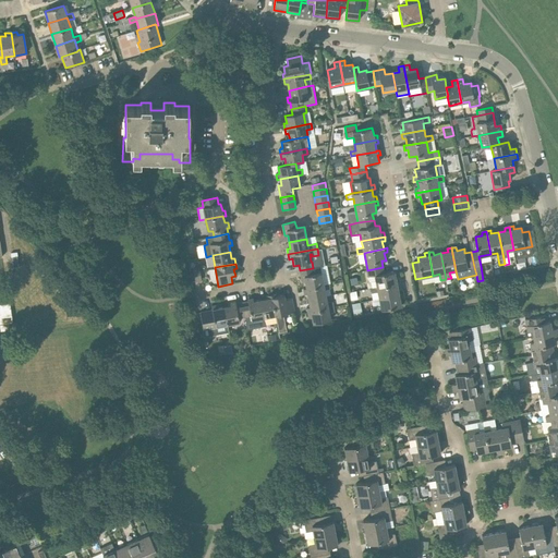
[(306,288),(324,284),(322,273),(320,267),(313,268),(300,270),(302,282),(305,281),(306,288)]
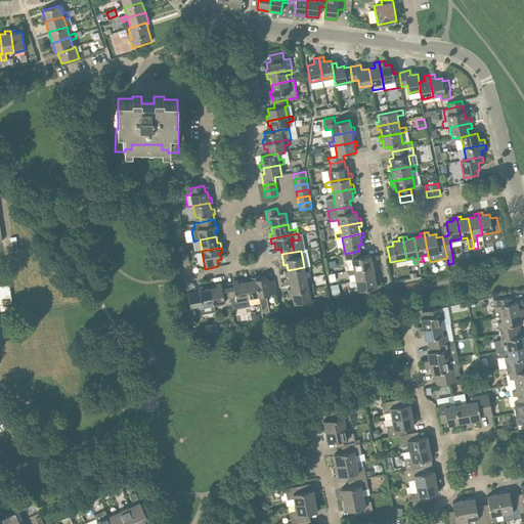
[(359,251),(345,254),(346,260),(352,259),(354,270),(373,266),(376,266),(375,261),(372,262),(370,255),(360,257),(359,251)]
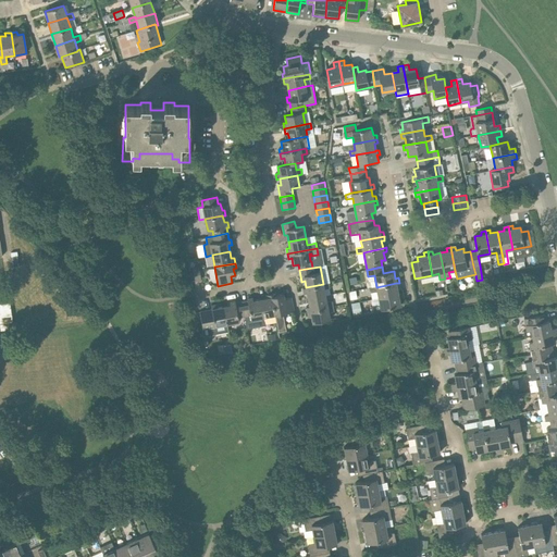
[(195,282),(201,281),(199,268),(193,269),(195,282)]
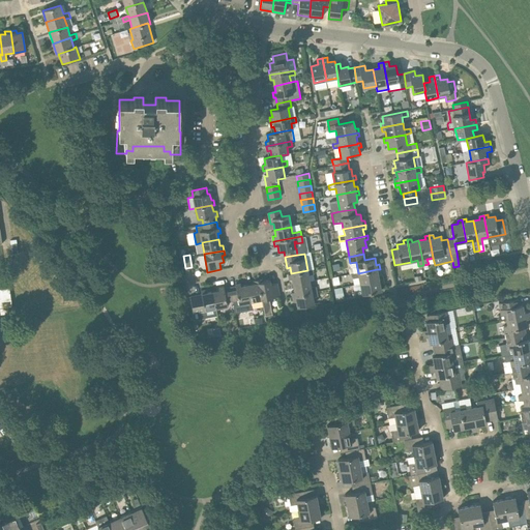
[(293,285),(310,282),(308,275),(314,274),(313,269),(307,270),(291,273),(288,274),(289,280),(292,278),(293,285)]
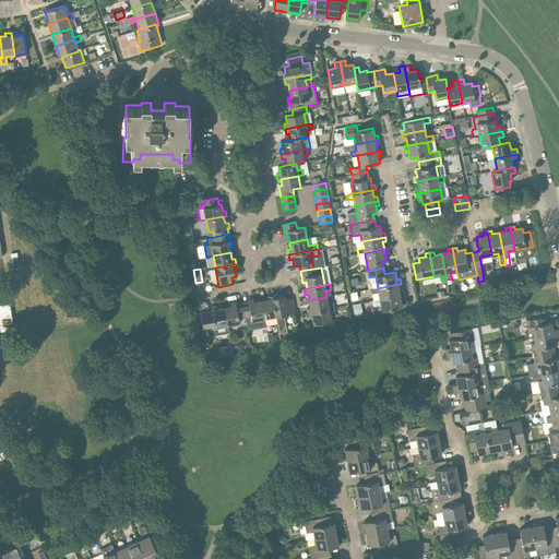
[(397,284),(378,288),(371,289),(372,294),(379,293),(380,299),(403,295),(402,290),(399,290),(397,284)]
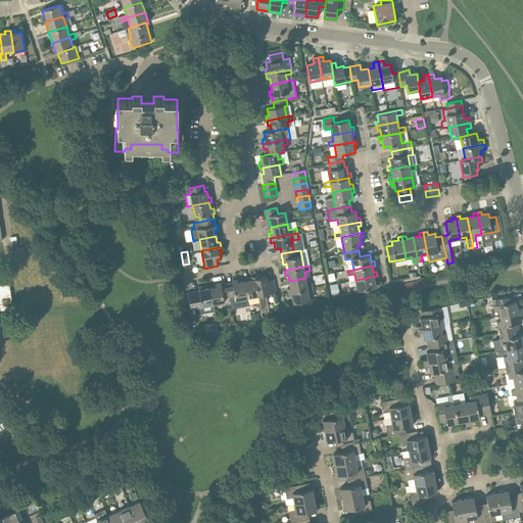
[(254,276),(258,296),(276,292),(274,280),(268,281),(267,277),(259,278),(259,275),(254,276)]
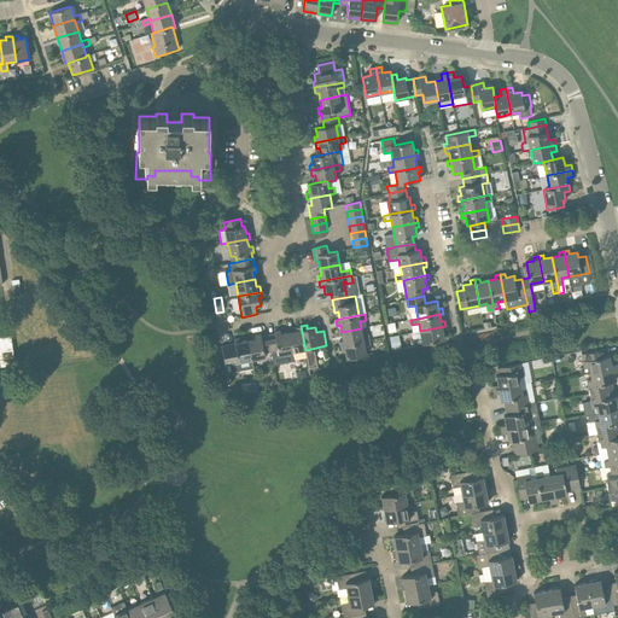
[(289,332),(292,351),(299,350),(301,351),(305,350),(301,326),(295,327),(296,331),(289,332)]
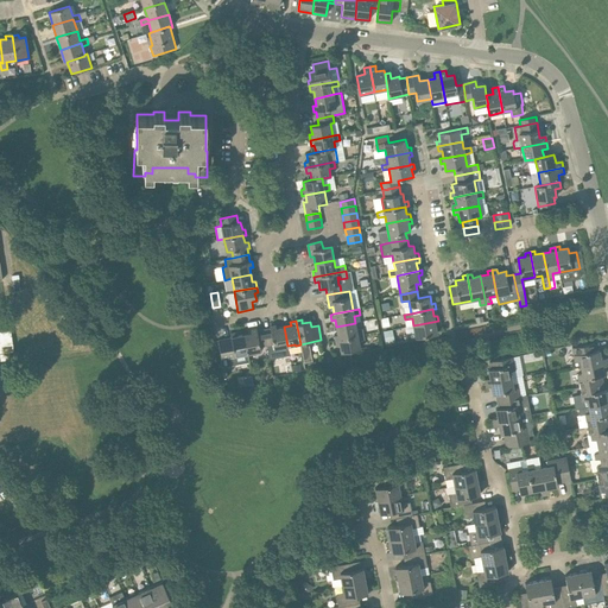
[(438,321),(413,325),(415,333),(407,334),(409,340),(437,334),(436,325),(439,325),(438,321)]
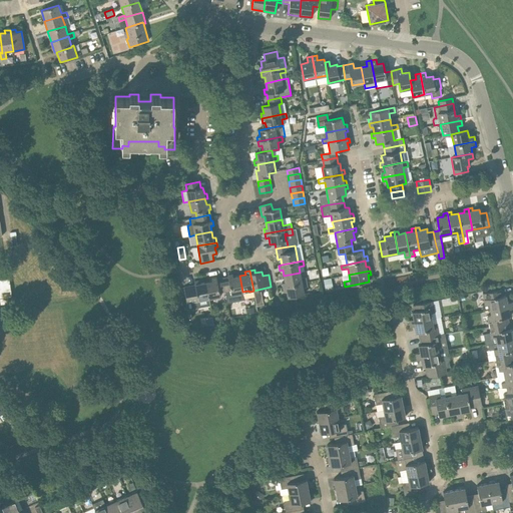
[(283,288),(308,283),(307,278),(302,279),(300,273),(284,276),(285,282),(282,283),(283,288)]
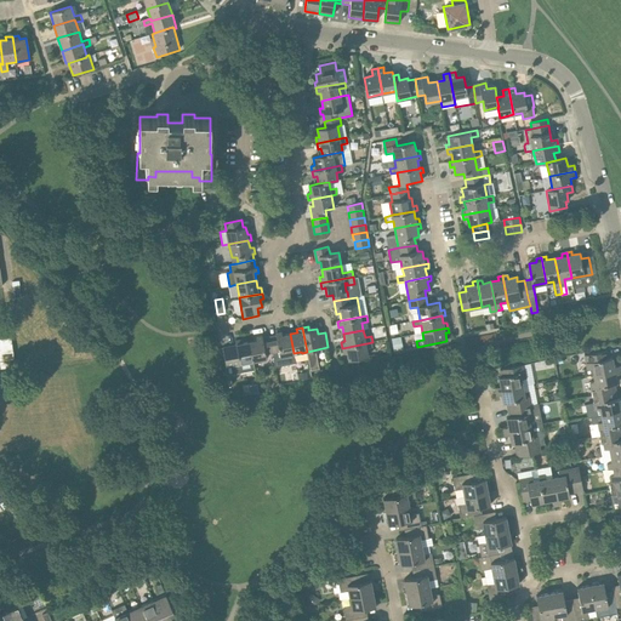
[(269,337),(273,352),(279,351),(280,357),(294,353),(290,334),(283,336),(281,332),(275,334),(277,336),(269,337)]
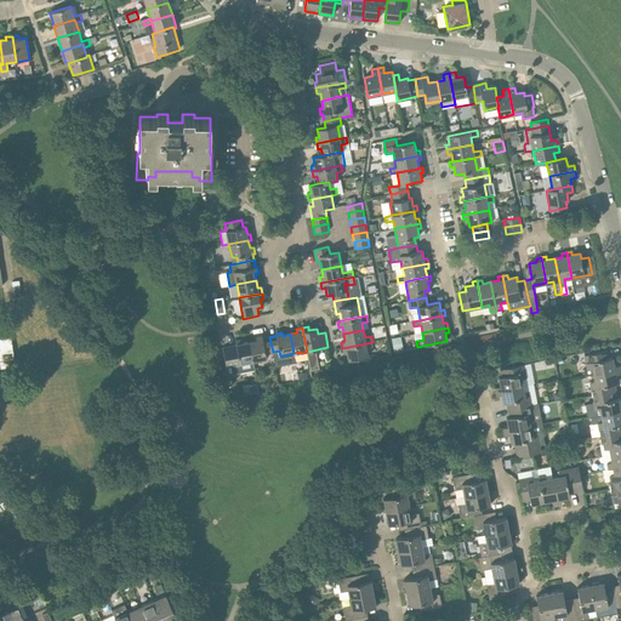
[(257,341),(250,342),(254,362),(267,359),(266,354),(273,352),(269,337),(263,339),(262,336),(256,337),(257,341)]
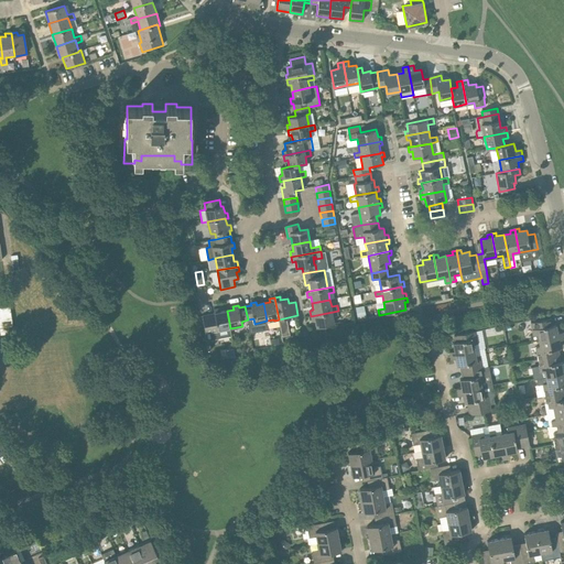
[(0,331),(1,334),(3,334),(13,333),(10,306),(9,306),(0,307),(0,331)]
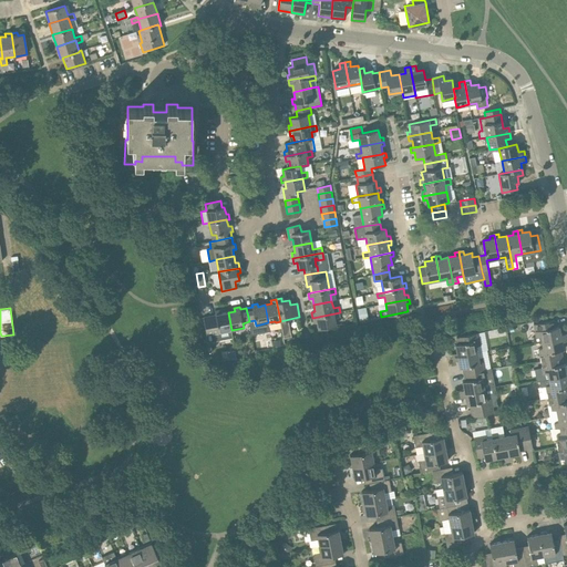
[(360,321),(368,319),(366,308),(358,310),(360,321)]
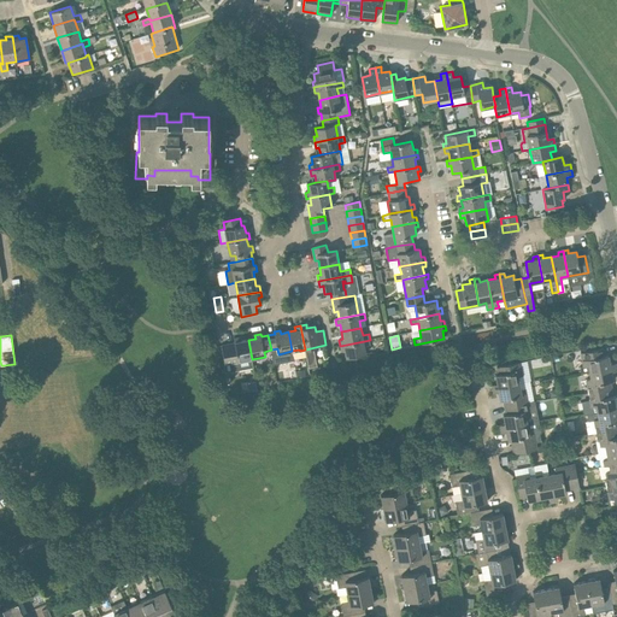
[(253,368),(252,359),(248,340),(240,341),(240,338),(234,339),(235,347),(229,348),(229,353),(223,354),(225,374),(253,368)]
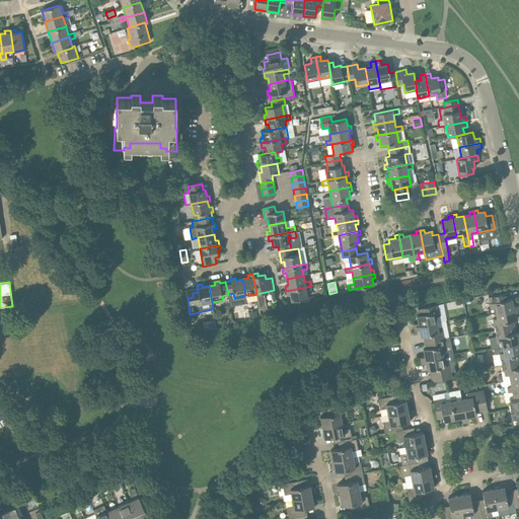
[(311,286),(286,291),(287,295),(290,295),(292,301),(308,298),(306,291),(311,290),(311,286)]
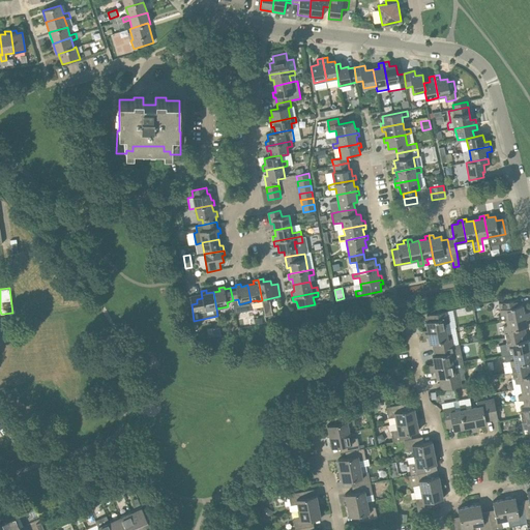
[(505,314),(506,320),(529,315),(529,312),(524,313),(523,304),(521,305),(519,299),(499,303),(501,315),(505,314)]
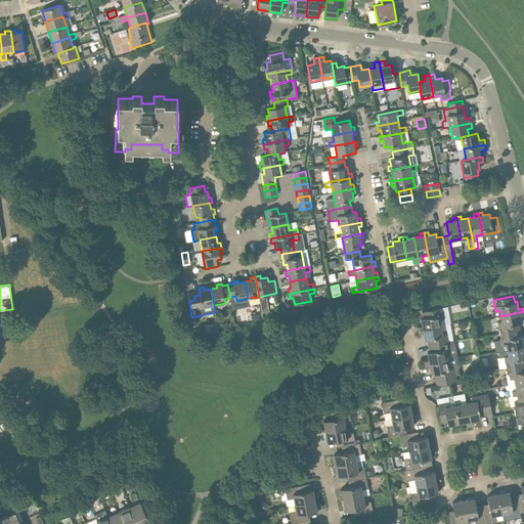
[(419,330),(441,325),(440,320),(444,319),(442,308),(422,311),(423,317),(421,318),(423,325),(418,326),(419,330)]
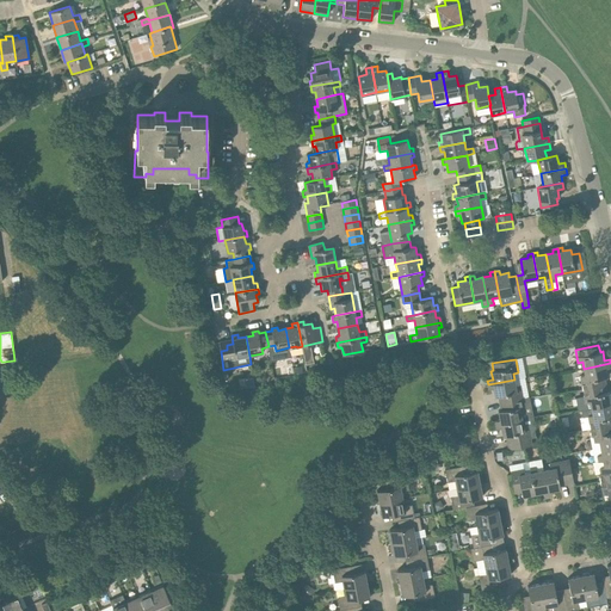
[(610,365),(610,363),(584,369),(585,375),(580,376),(582,389),(606,384),(605,377),(608,377),(606,369),(610,366),(610,365)]
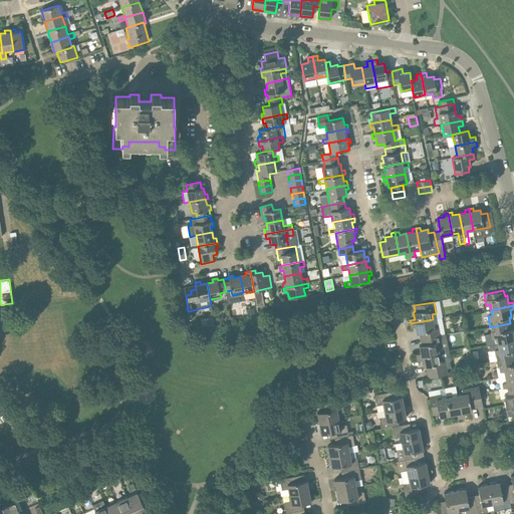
[(421,339),(440,335),(438,324),(434,325),(433,319),(411,323),(411,327),(416,326),(417,333),(420,333),(421,339)]
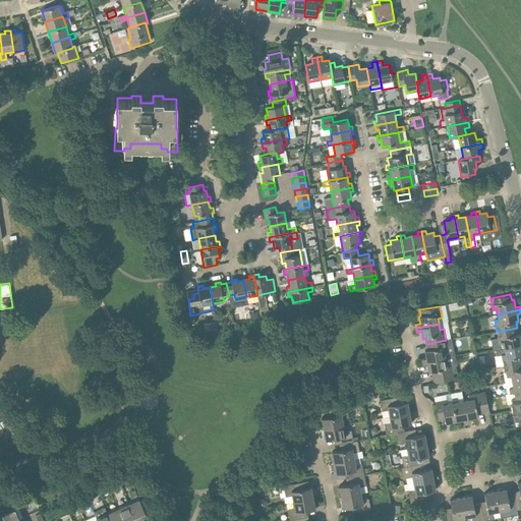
[(517,328),(497,332),(499,338),(491,339),(494,350),(497,350),(520,344),(520,337),(520,334),(518,334),(517,328)]
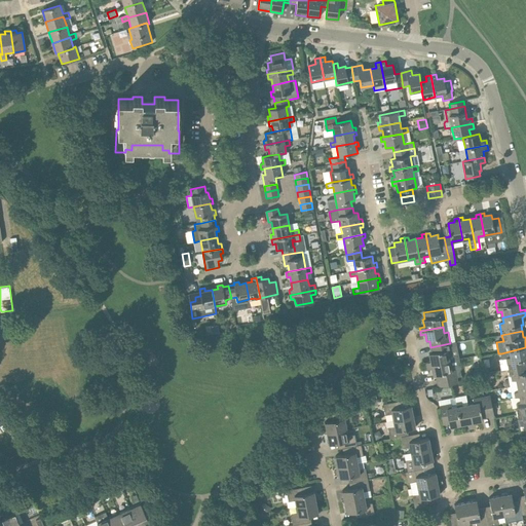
[(426,366),(457,360),(458,359),(455,342),(450,343),(430,347),(431,353),(429,353),(430,361),(425,362),(426,366)]
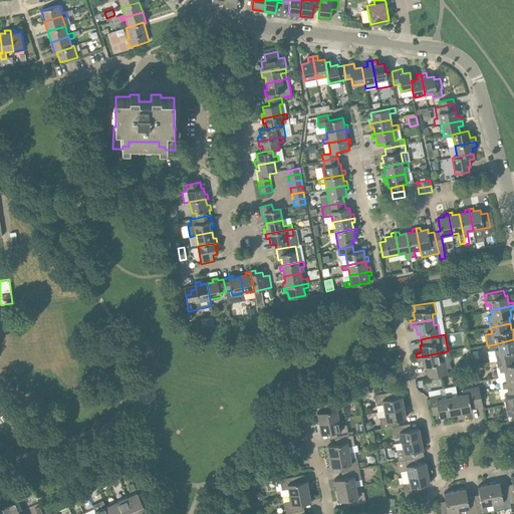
[(513,339),(490,345),(491,350),(495,349),(497,360),(513,357),(513,339)]
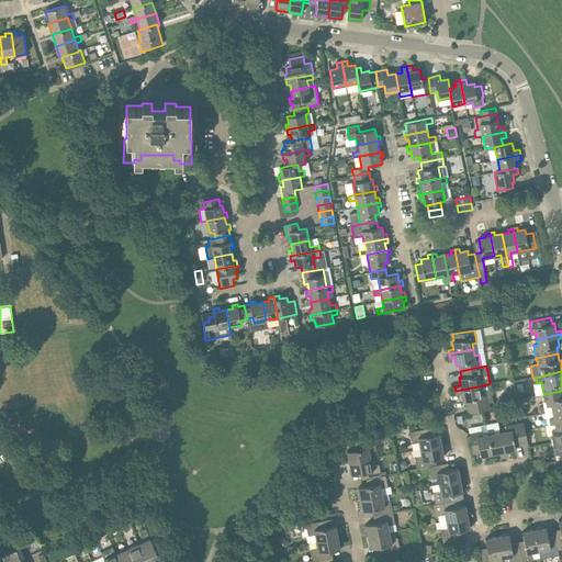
[(493,402),(489,384),(456,391),(457,394),(461,393),(463,402),(465,401),(467,407),(489,403),(493,402)]
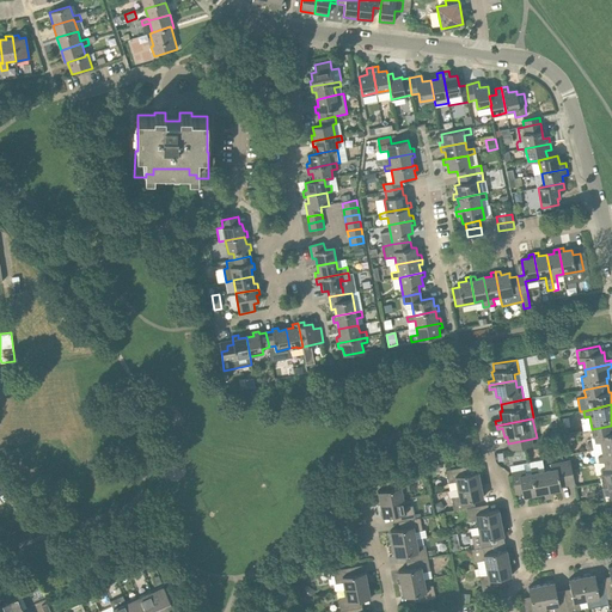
[(611,426),(592,429),(593,438),(594,438),(595,442),(600,441),(601,448),(611,446),(611,426)]
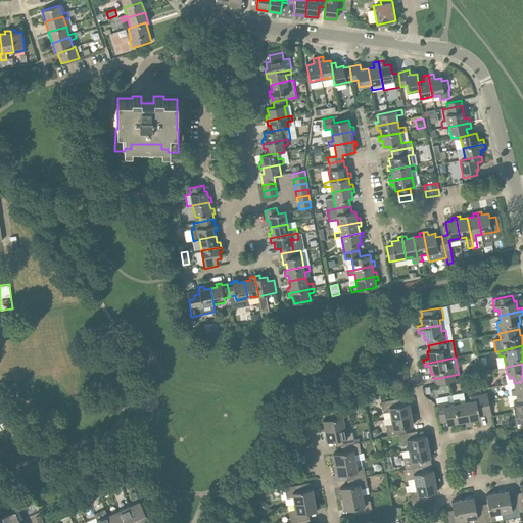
[(455,375),(434,379),(435,385),(456,381),(455,375)]
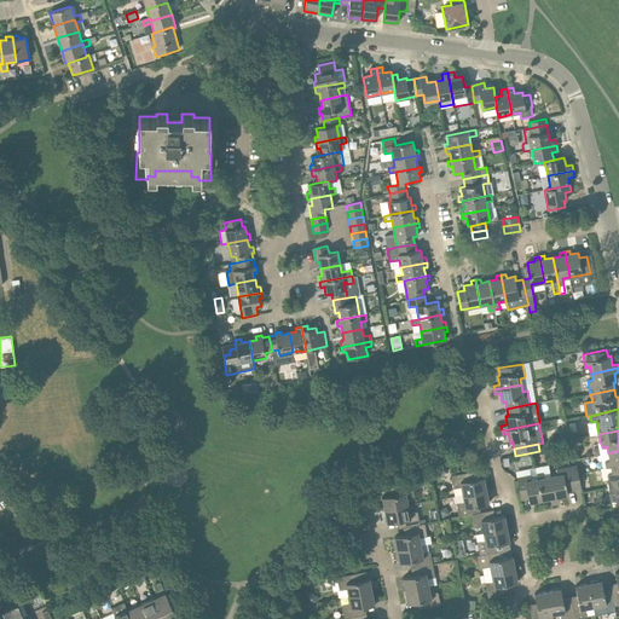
[(618,451),(608,453),(611,461),(605,461),(606,468),(612,467),(611,467),(618,464),(618,451)]
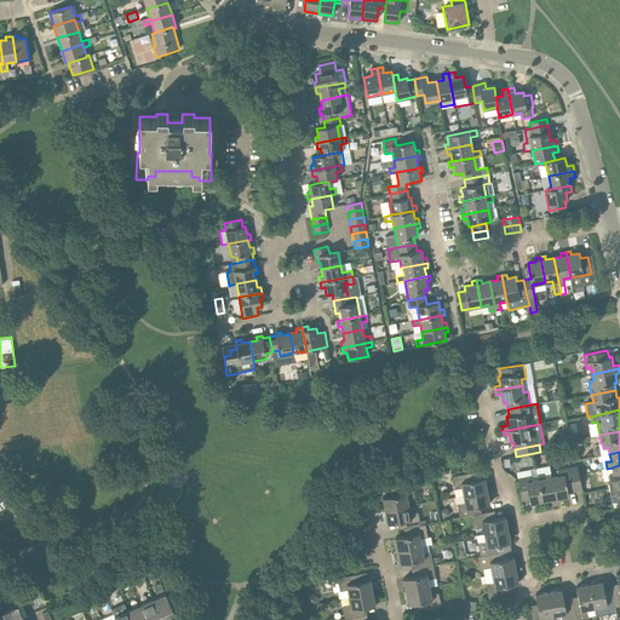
[(619,465),(612,468),(613,468),(614,474),(608,475),(609,480),(608,481),(609,488),(619,486),(619,465)]
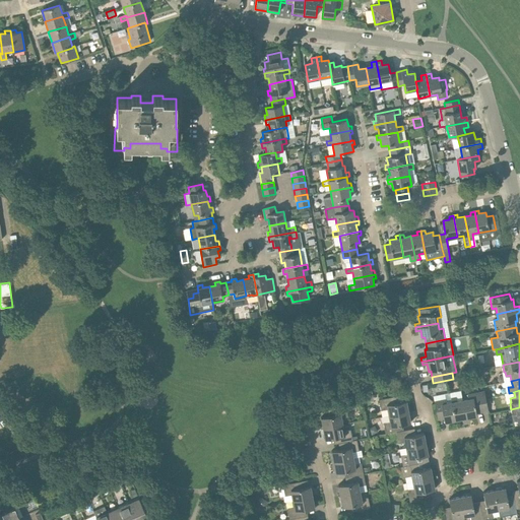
[(482,412),(489,411),(484,391),(478,392),(482,412)]
